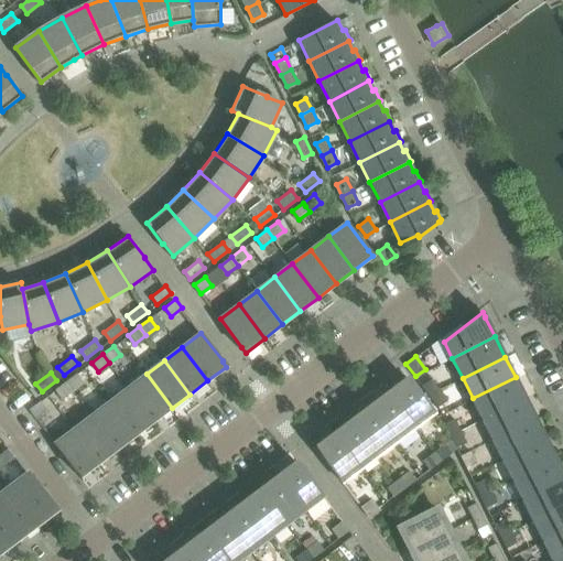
[(85,381),(78,373),(67,381),(74,390),(85,381)]
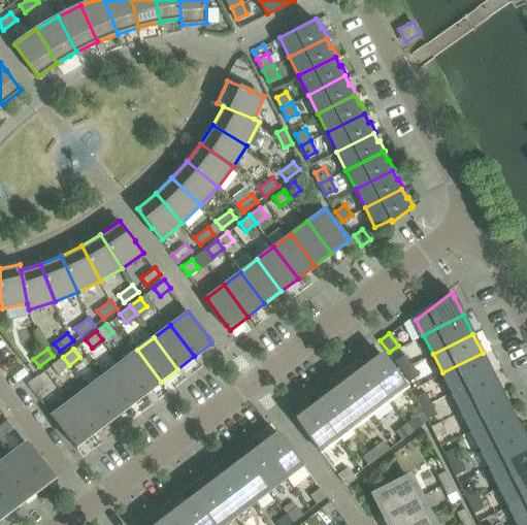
[(161,382),(137,350),(120,363),(144,394),(161,382)]
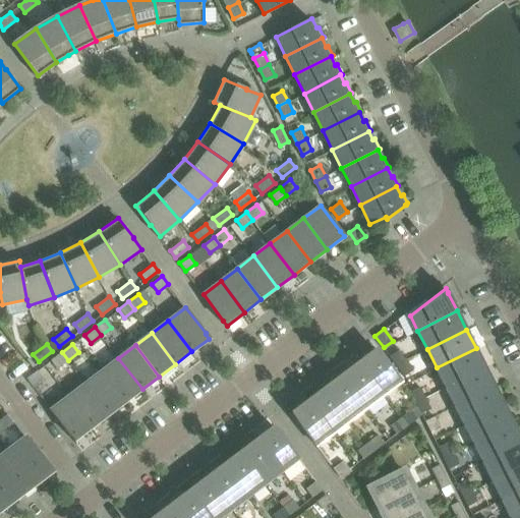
[(406,358),(399,348),(390,355),(397,365),(406,358)]
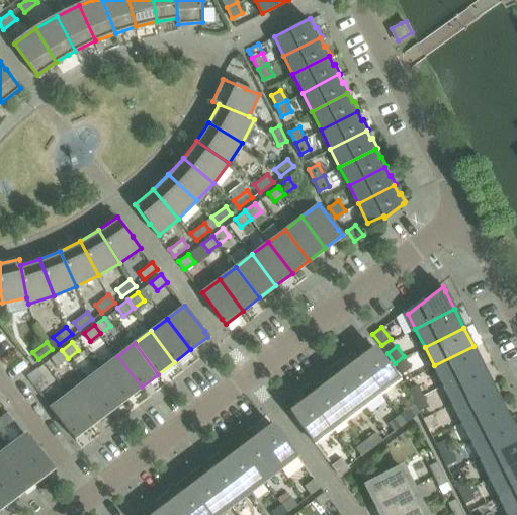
[(443,383),(483,364),(474,346),(434,365),(443,383)]
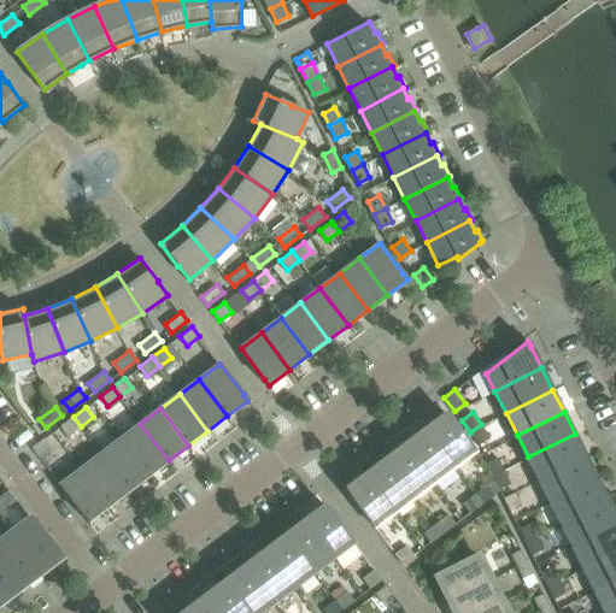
[(475,449),(453,420),(447,413),(427,429),(455,465),(475,451),(474,451),(475,449)]
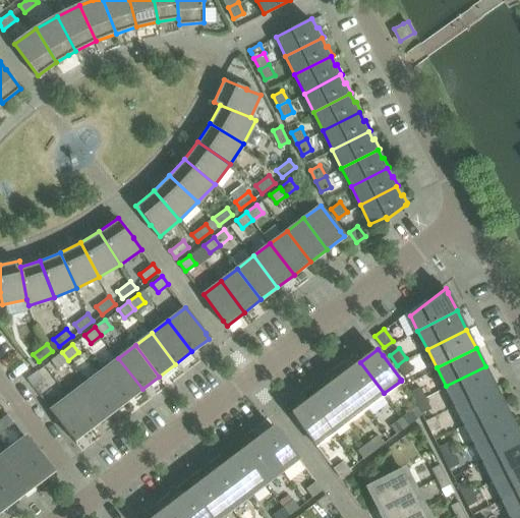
[(68,360),(62,352),(51,359),(57,367),(68,360)]
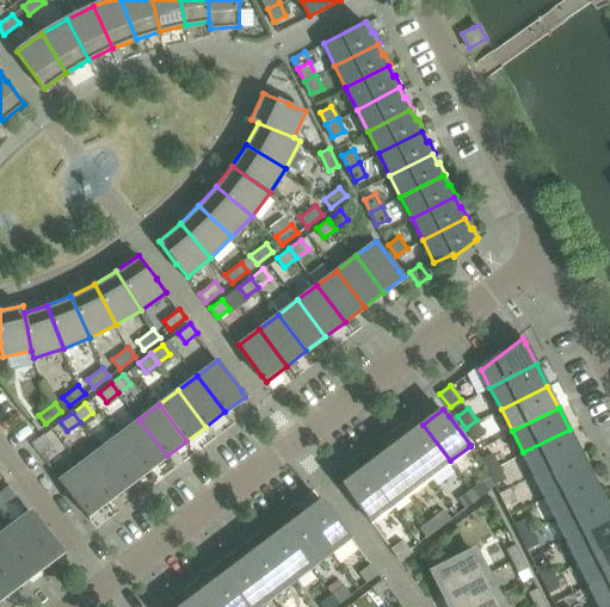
[(167,456),(139,420),(119,434),(147,471),(167,456)]
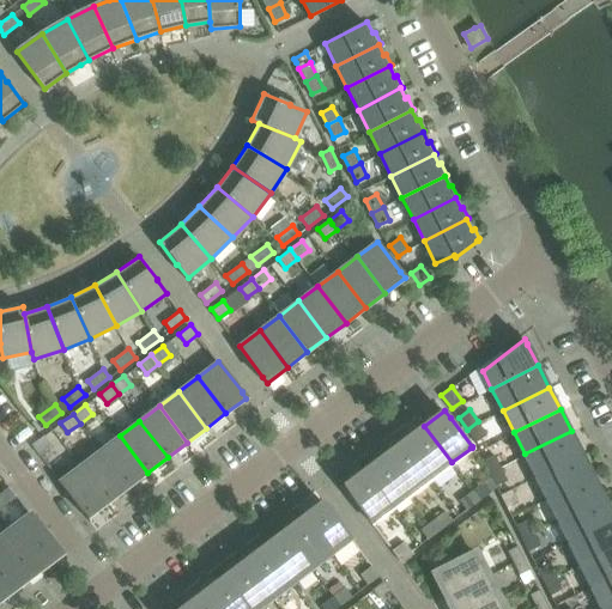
[(486,433),(479,422),(478,421),(467,430),(477,442),(486,433)]
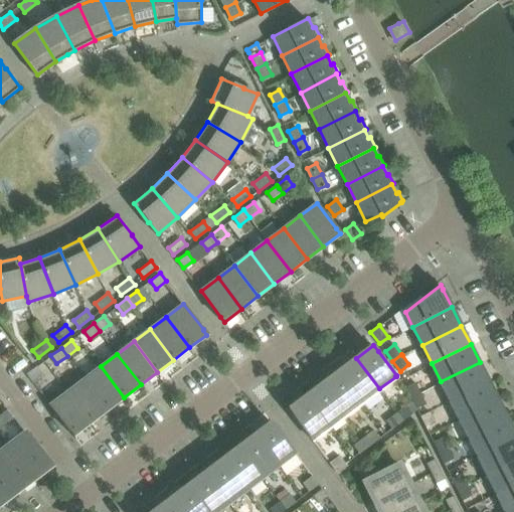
[(379,388),(356,358),(339,370),(363,401),(379,388)]
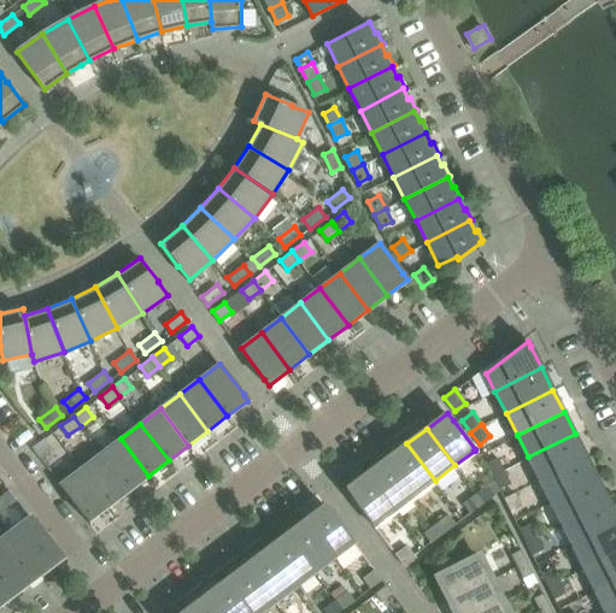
[(539,479),(586,457),(575,434),(528,457),(539,479)]
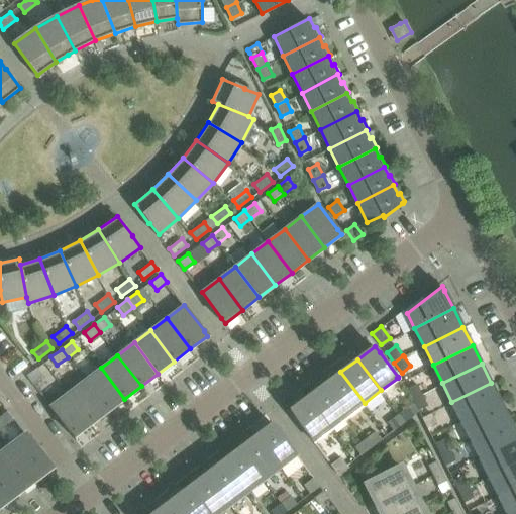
[(43,375),(37,367),(27,375),(33,383),(43,375)]
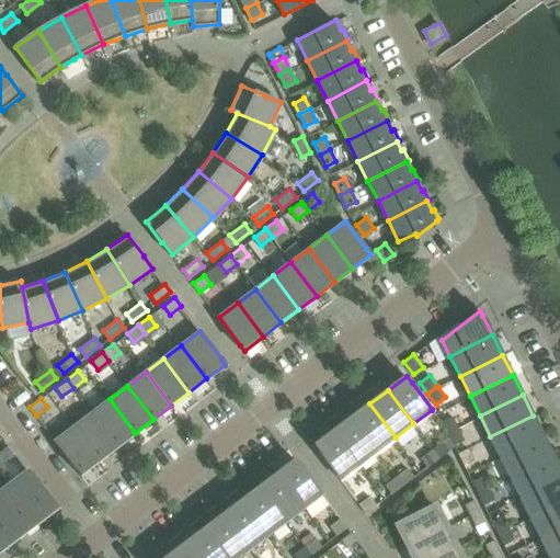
[(135,433),(110,399),(92,412),(117,446),(135,433)]
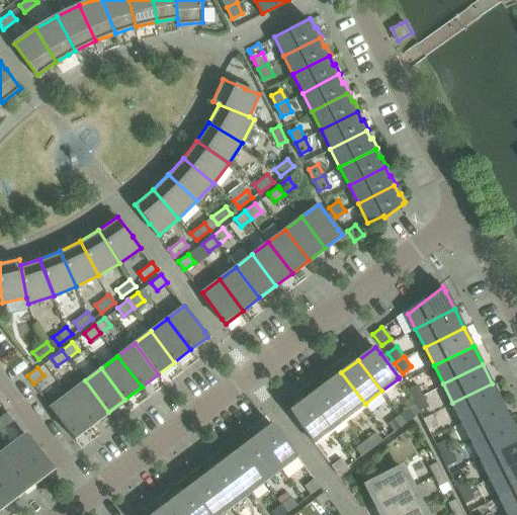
[(365,404),(341,372),(325,384),(349,416),(365,404)]
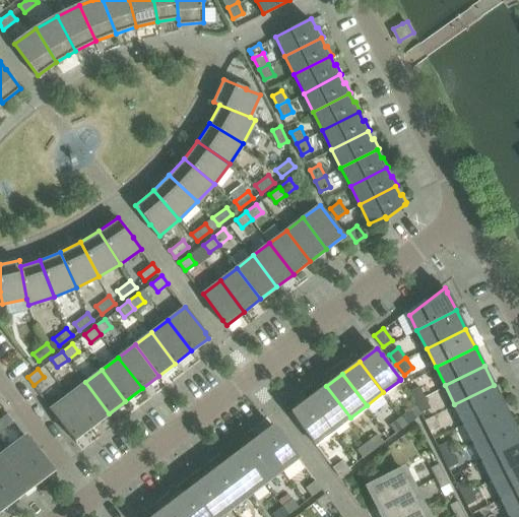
[(109,413),(85,382),(69,395),(92,426),(109,413)]
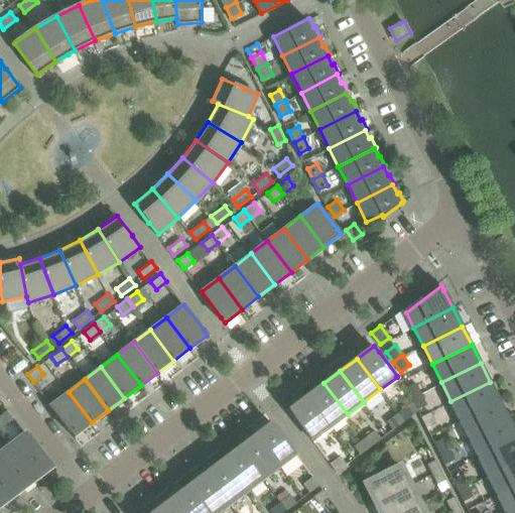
[(421,392),(416,382),(406,386),(412,397),(421,392)]
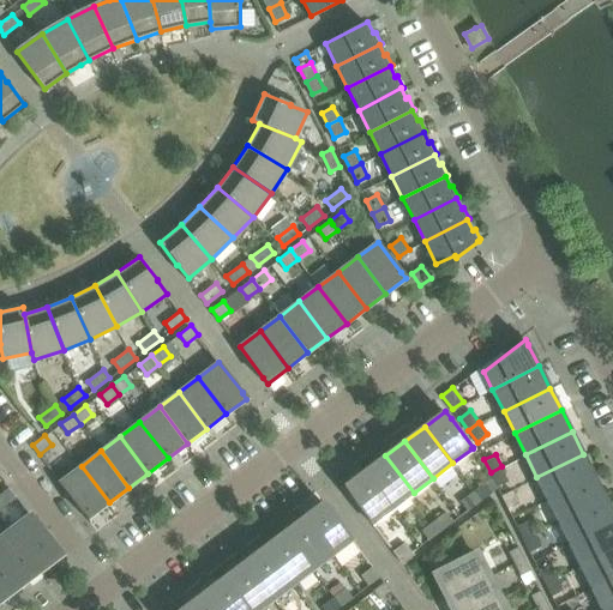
[(548,499),(594,476),(583,454),(536,477),(548,499)]
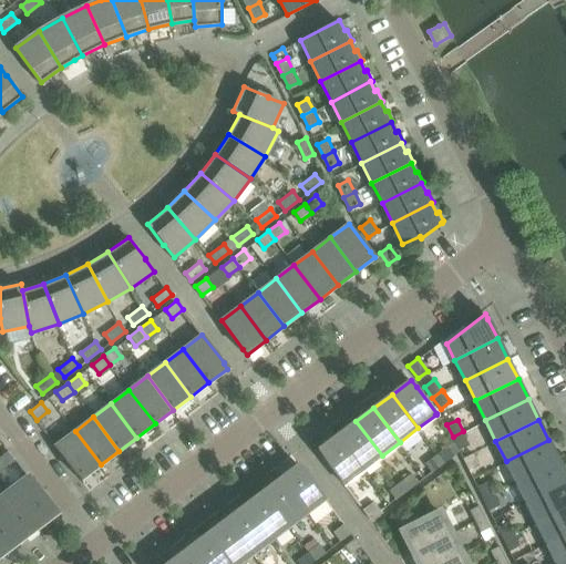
[(382,455),(356,421),(338,436),(363,470),(382,455)]
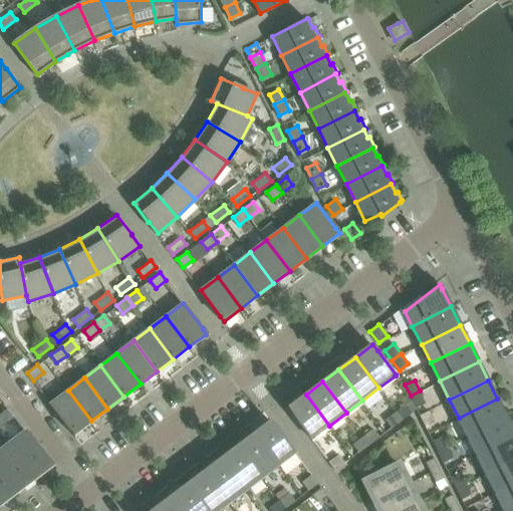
[(91,421),(68,391),(51,403),(51,404),(74,434),(91,421)]
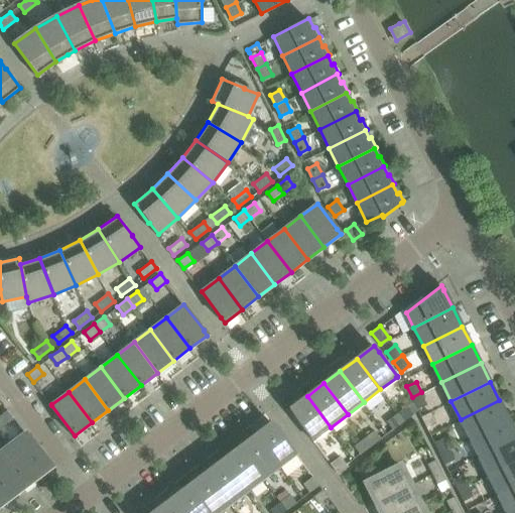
[(427,403),(421,392),(412,397),(417,408),(427,403)]
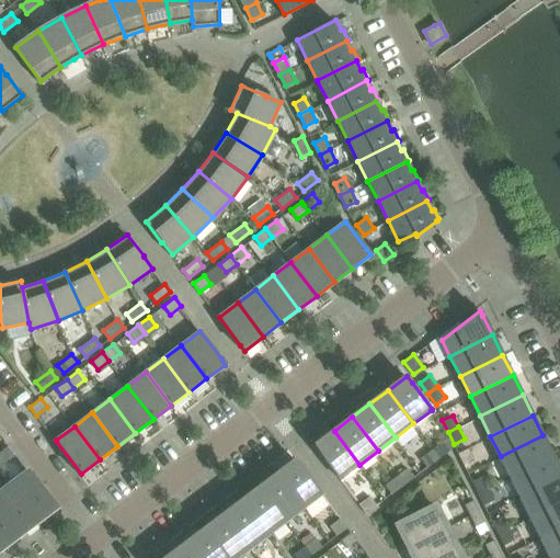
[(360,465),(334,431),(316,445),(321,452),(320,452),(341,478),(360,465)]
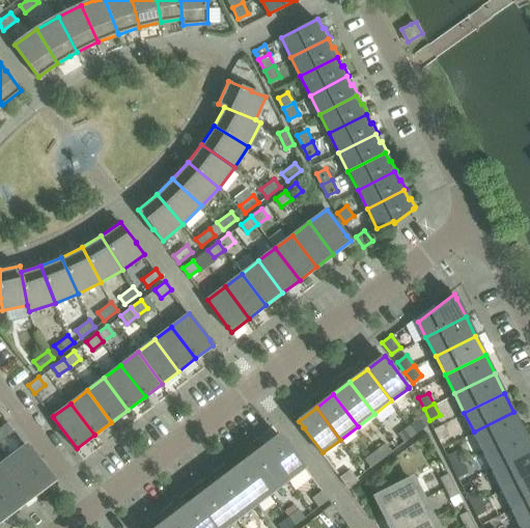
[(483,450),(523,431),(513,412),(474,432),(483,450)]
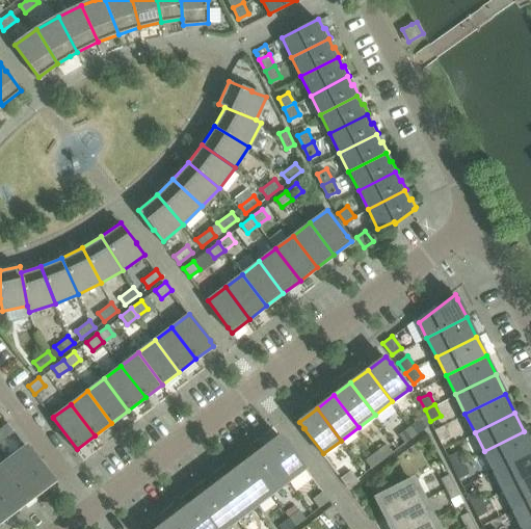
[(426,426),(420,417),(409,425),(416,433),(426,426)]
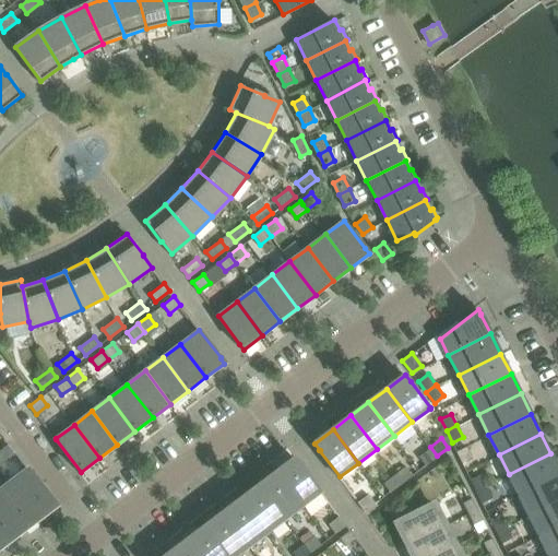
[(0,461),(15,451),(9,444),(0,449),(0,461)]
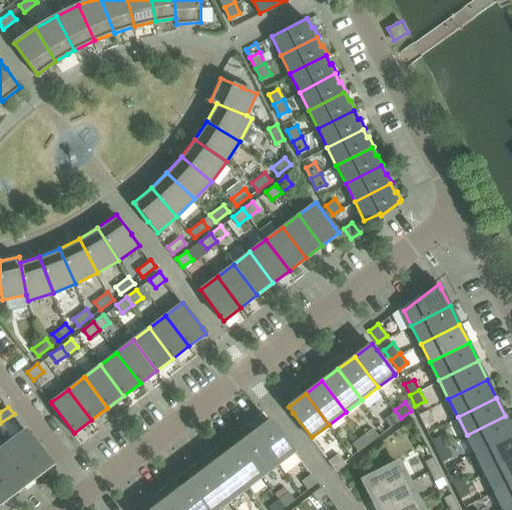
[(434,419),(429,409),(419,414),(424,424),(434,419)]
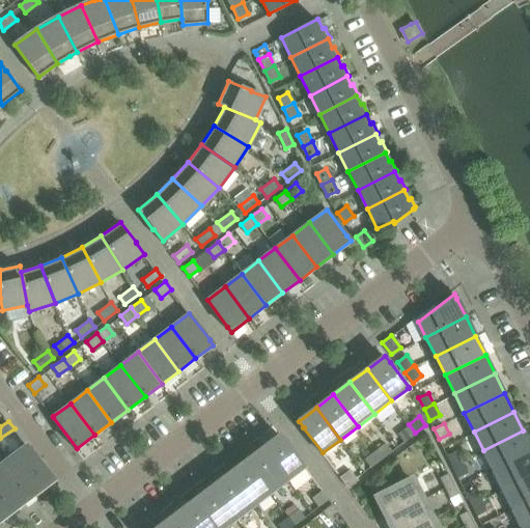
[(415,433),(409,424),(398,433),(405,441),(415,433)]
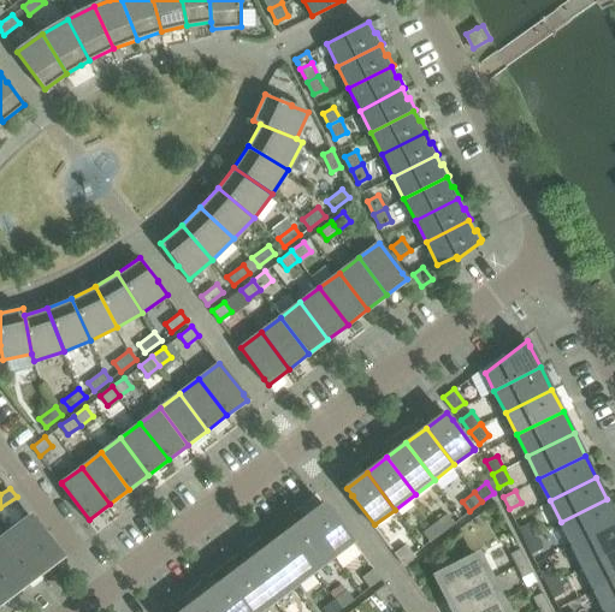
[(572,545),(614,523),(614,515),(607,499),(561,522),(572,545)]
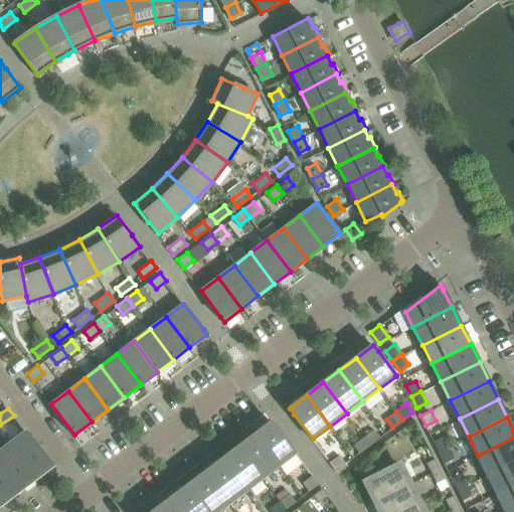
[(296,452),(277,428),(273,421),(255,434),(279,465),(295,453),(295,452),(296,452)]
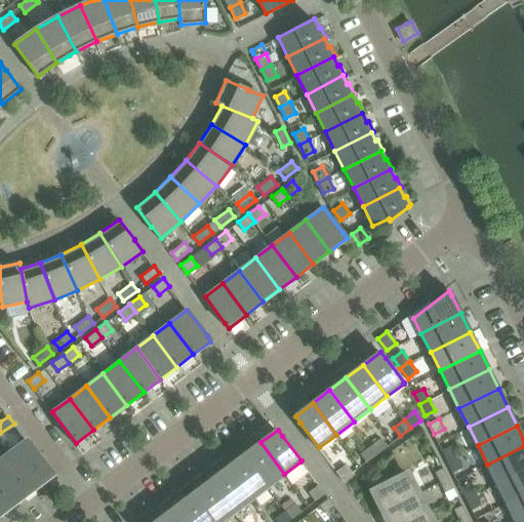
[(388,445),(381,437),(371,445),(377,453),(388,445)]
